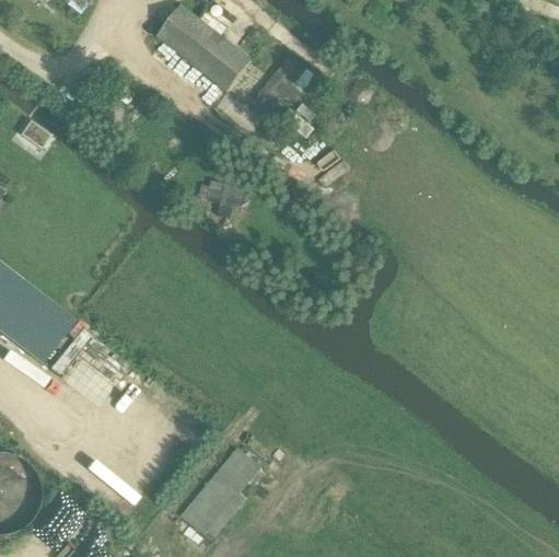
[(225,91),(249,59),(181,3),(155,36),(225,91)]
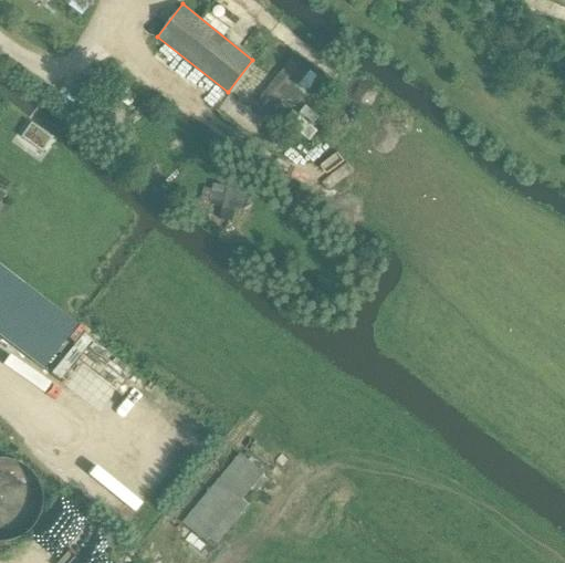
[(291,55),(252,104),(269,117),(284,97),(293,104),(303,93),(316,75),(307,69),(291,55)]
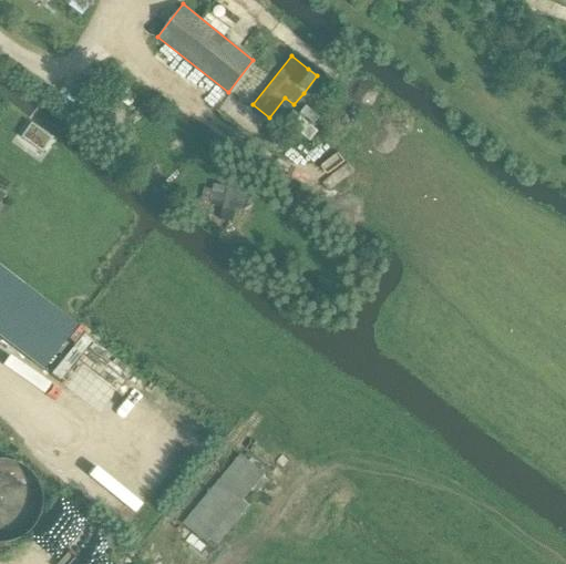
[(319,116),(305,104),(297,114),(294,111),(285,120),(309,140),(317,130),(302,118),(304,116),(312,123),(319,116)]
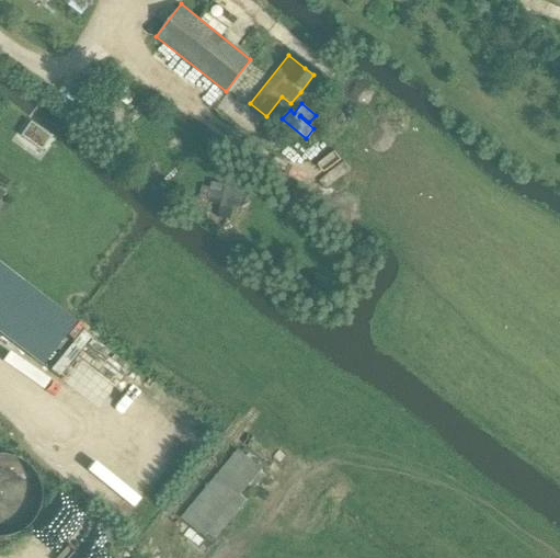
[(209,188),(206,203),(219,205),(217,218),(228,220),(231,207),(239,209),(242,192),(235,190),(236,182),(224,180),(224,185),(210,182),(209,188)]
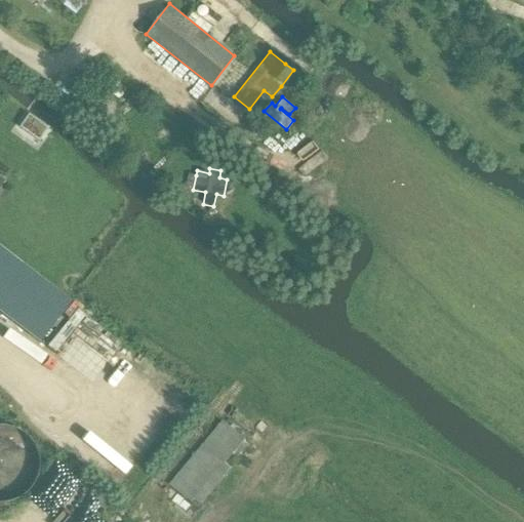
[(0,310),(39,339),(70,298),(0,245),(0,310)]
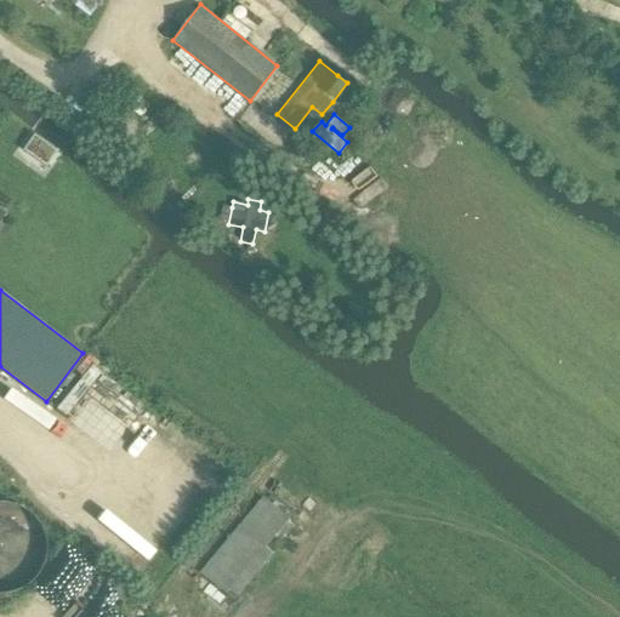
[(227,594),(289,518),(262,495),(199,572),(227,594)]
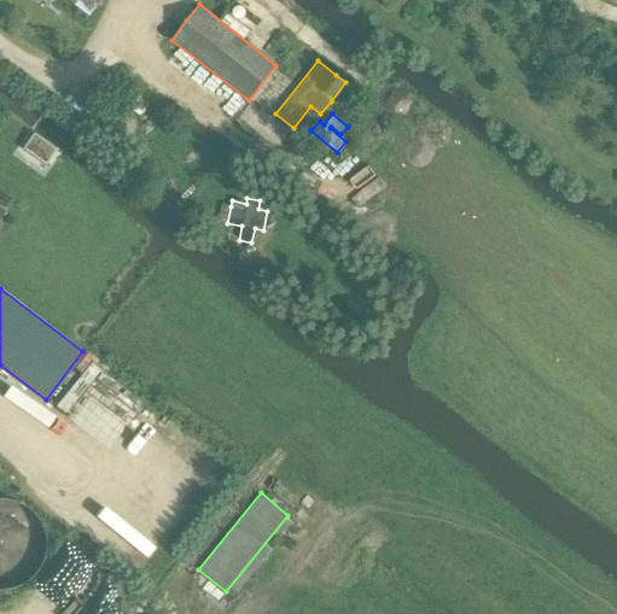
[(0,588),(6,589),(22,583),(35,571),(42,554),(44,536),(38,520),(25,507),(9,500),(0,498),(0,588)]
